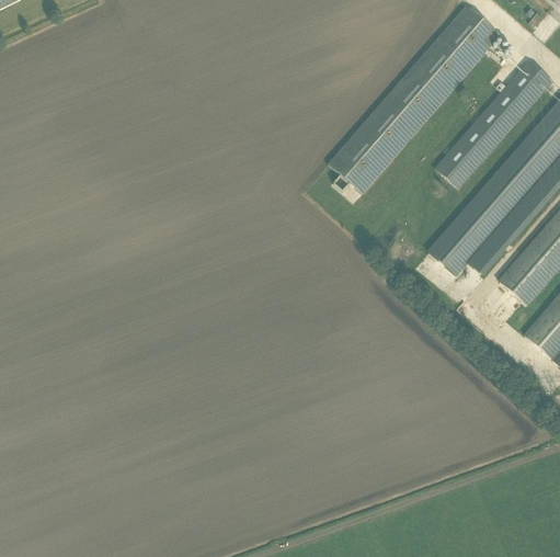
[(467,4),(466,4),(329,163),(341,174),(351,182),(364,193),(502,35),(467,4)]
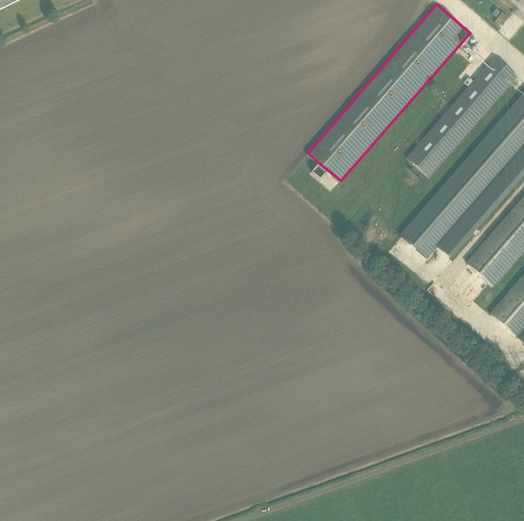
[(496,55),(475,80),(470,85),(408,157),(430,175),(512,82),(518,74),(496,55)]
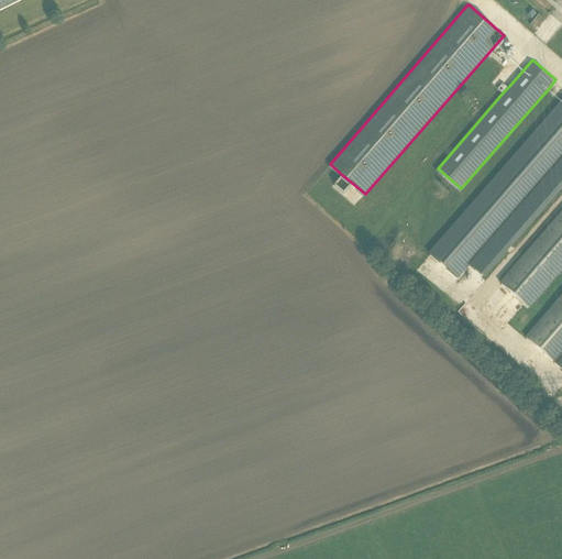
[(498,87),(503,90),(507,85),(504,80),(498,87)]
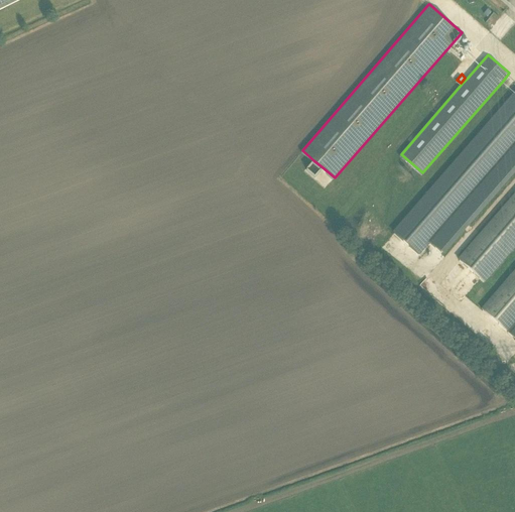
[(464,227),(469,220),(514,168),(514,90),(395,228),(420,251),(431,237),(444,248),(464,227)]
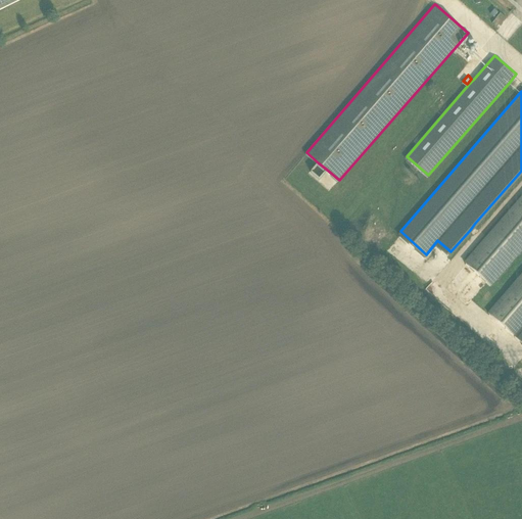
[(491,284),(521,249),(521,194),(465,261),(491,284)]
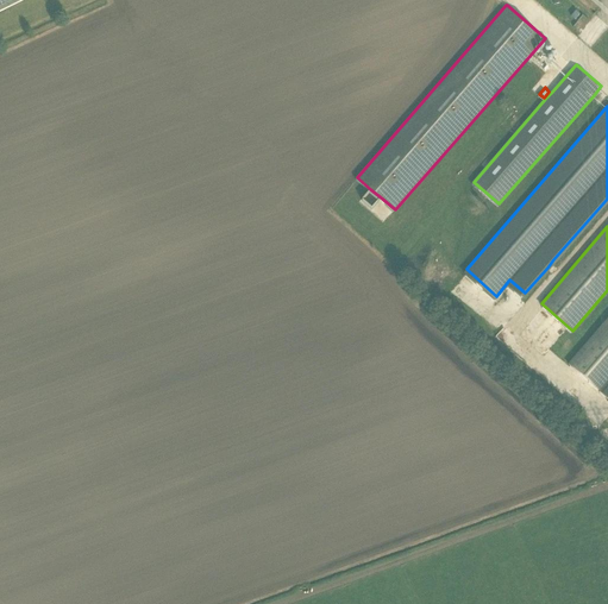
[(607,316),(569,362),(569,363),(601,390),(607,396),(607,316)]
